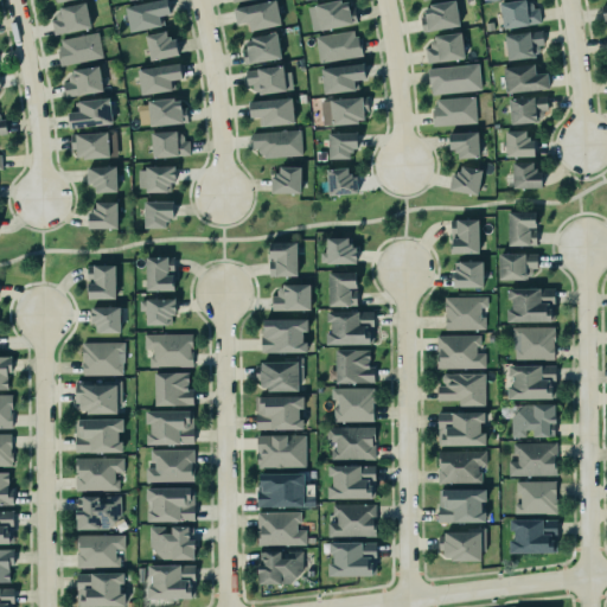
[(163,16),(171,13),(167,0),(154,0),(125,7),(131,32),(165,24),(163,16)]
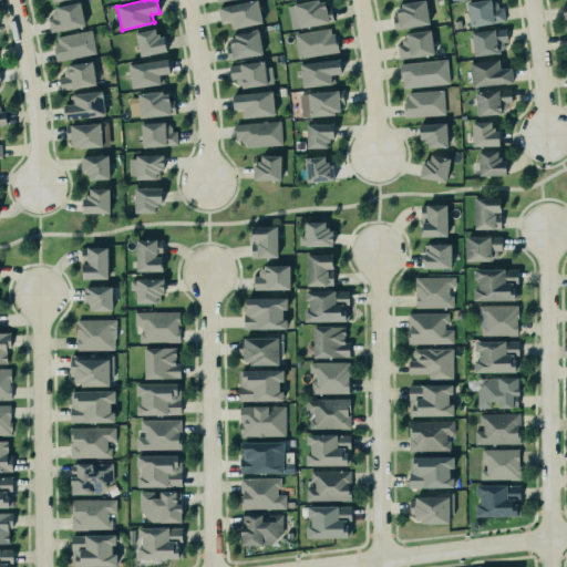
[(222,22),(233,20),(234,29),(263,22),(258,0),(255,0),(218,8),(222,22)]
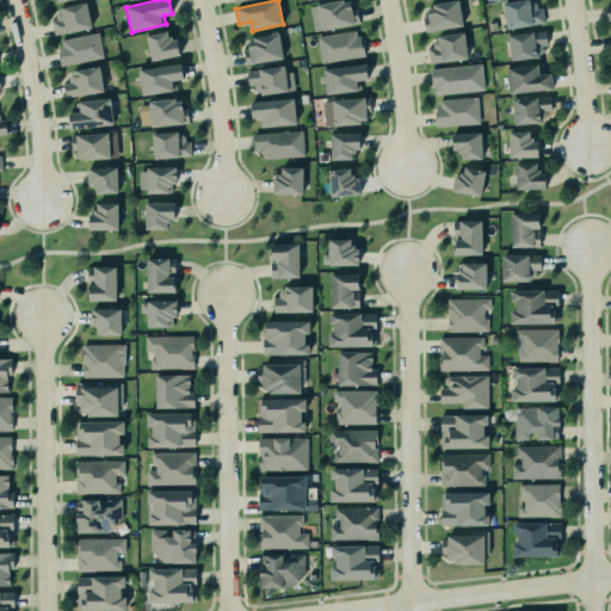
[(345,0),(310,6),(314,31),(358,24),(353,0),(345,0)]
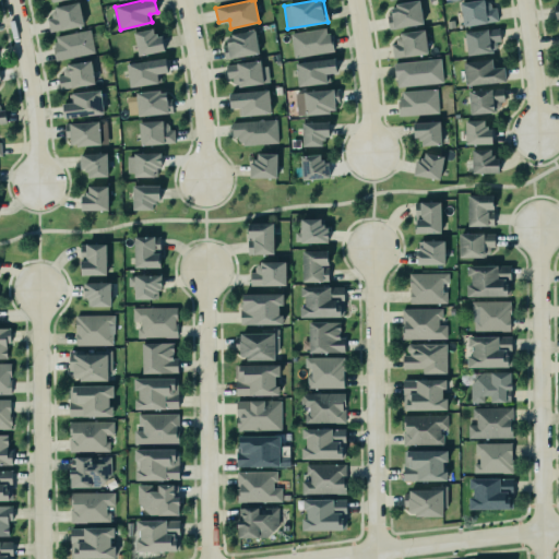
[(384,14),(389,13),(388,8),(393,7),(393,4),(418,0),(423,25),(392,31),(391,28),(387,30),(384,14)]
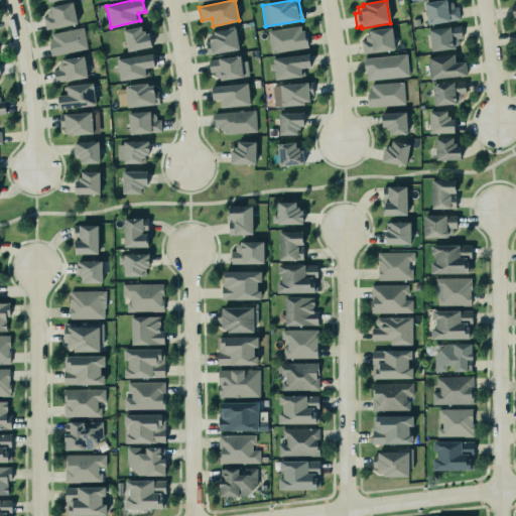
[(440,0),(425,1),(427,23),(460,20),(459,6),(452,7),(450,0),(440,0)]
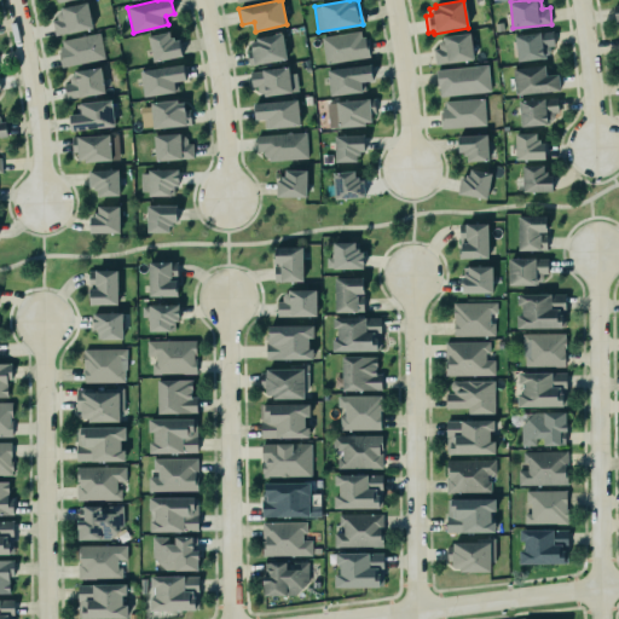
[(91,28),(85,3),(58,7),(58,11),(56,11),(55,13),(56,19),(50,21),(53,35),(64,33),(65,34),(91,28)]
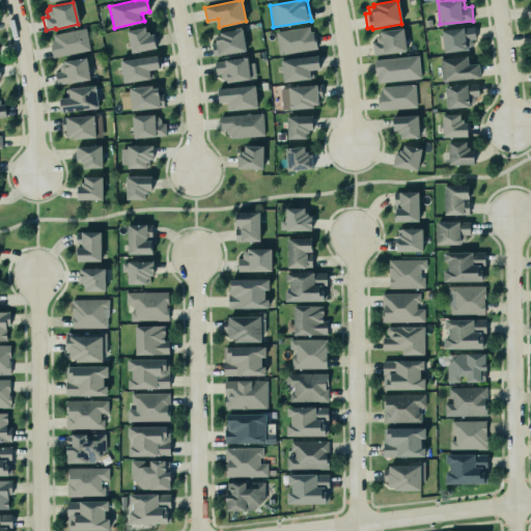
[(476,47),(473,26),(441,31),(445,52),(476,47)]
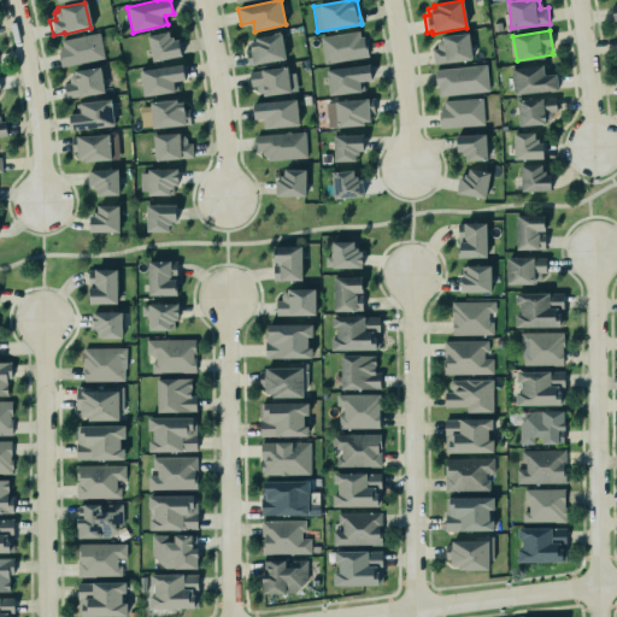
[(59,40),(97,31),(103,57),(59,68),(57,51),(58,51),(58,46),(60,46),(59,40)]
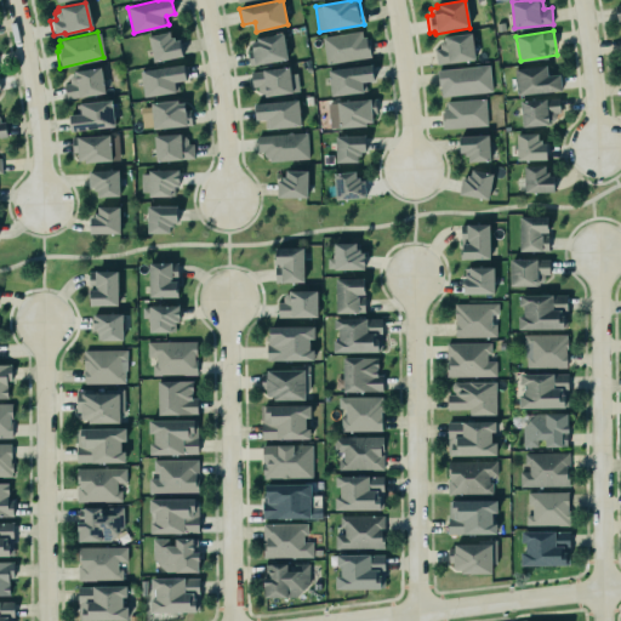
[(183,56),(180,38),(172,40),(170,32),(149,35),(154,62),(183,56)]
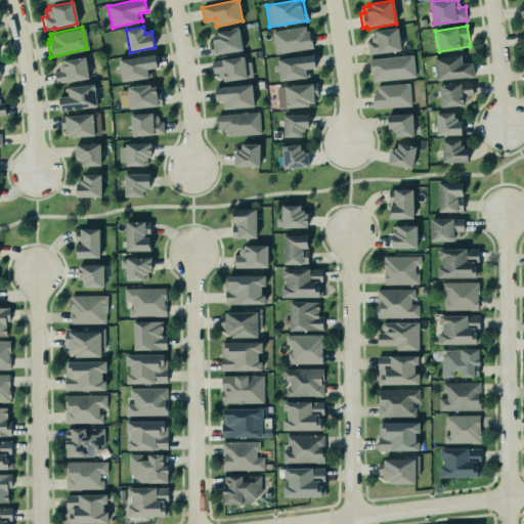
[(270,31),(303,27),(304,32),(307,31),(307,32),(310,32),(312,48),(273,54),(270,31)]
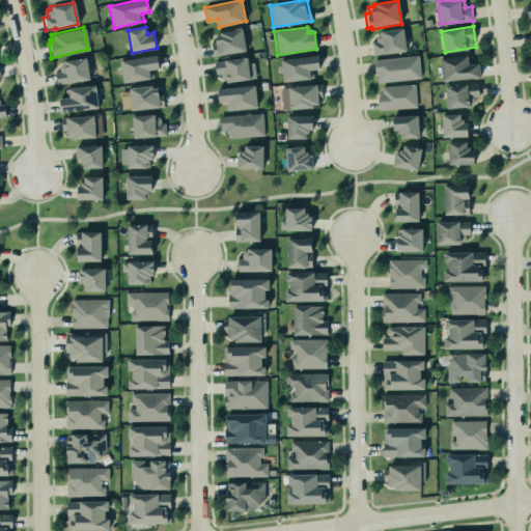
[(215,55),(246,52),(244,29),(212,32),(215,55)]
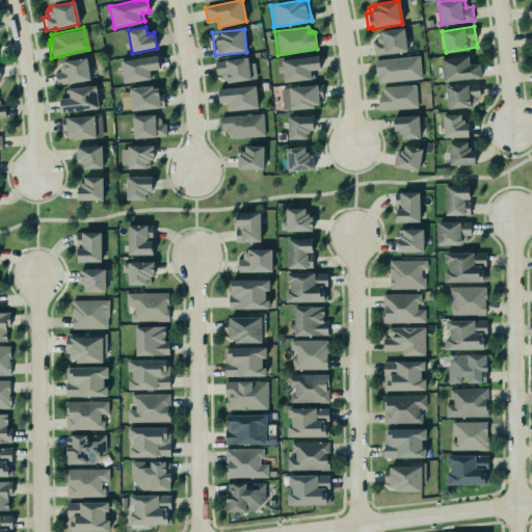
[(375,42),(375,37),(377,34),(378,34),(378,32),(403,29),(406,52),(383,55),(383,54),(373,55),(372,43),(375,42)]
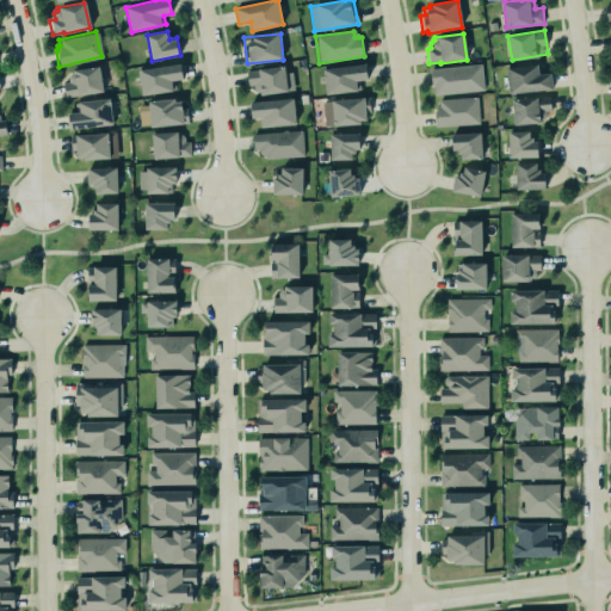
[(326,94),(360,91),(360,81),(368,80),(366,63),(323,68),(326,94)]
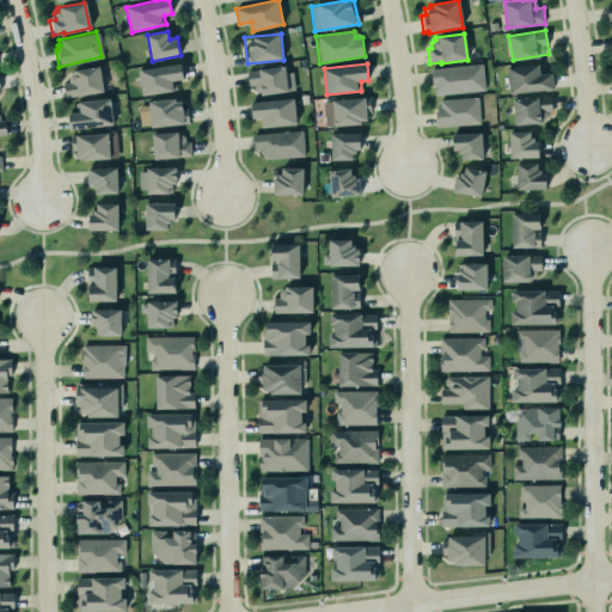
[(429,69),(481,63),(483,90),(434,96),(433,85),(430,85),(429,69)]
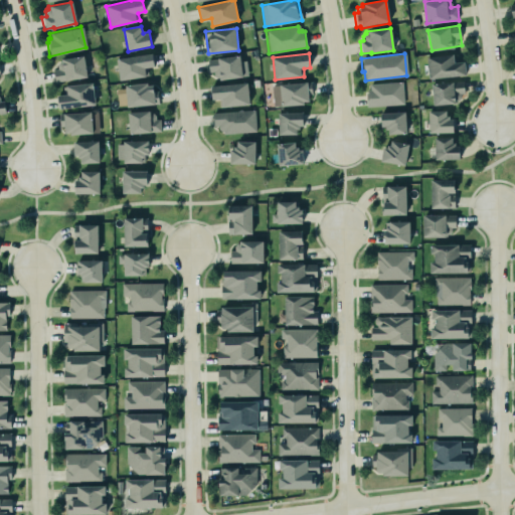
[(148,67),(155,66),(154,54),(118,57),(120,79),(149,76),(148,67)]
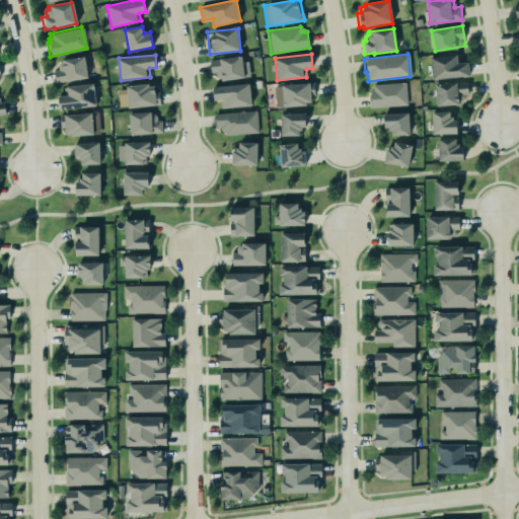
[(429,58),(456,56),(457,64),(467,63),(468,77),(431,80),(429,58)]
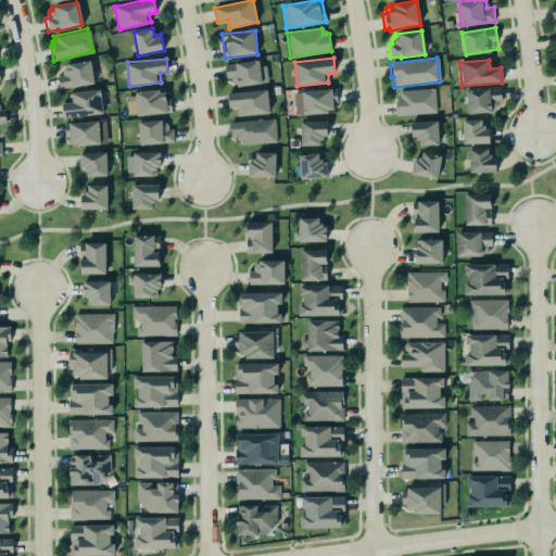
[(57,75),(61,75),(60,70),(62,67),(64,66),(64,64),(67,63),(67,64),(89,61),(92,84),(70,88),(68,87),(59,89),(57,75)]
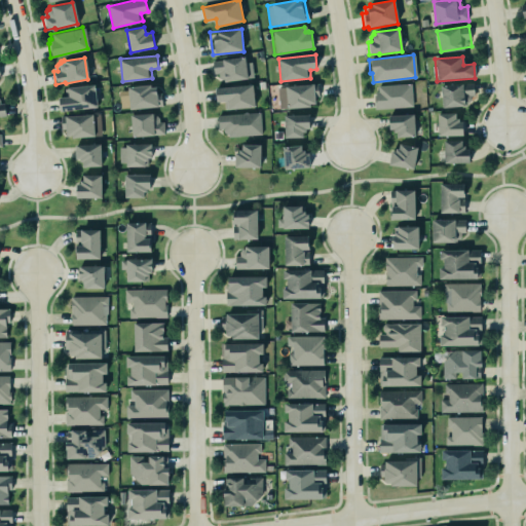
[(213,61),(214,74),(221,73),(222,81),(254,78),(252,58),(213,61)]
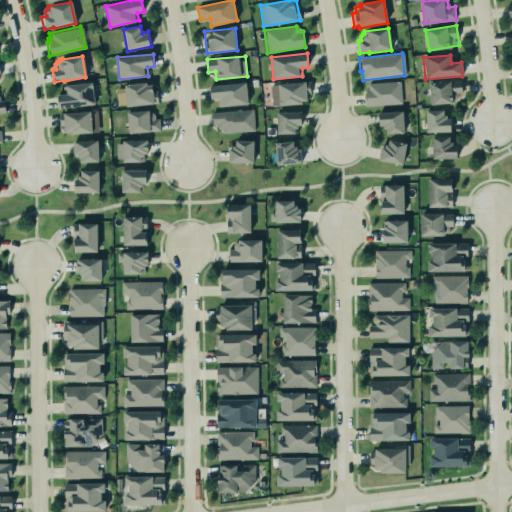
[(210,86),(212,98),(221,97),(222,107),(249,103),(246,81),(210,86)]
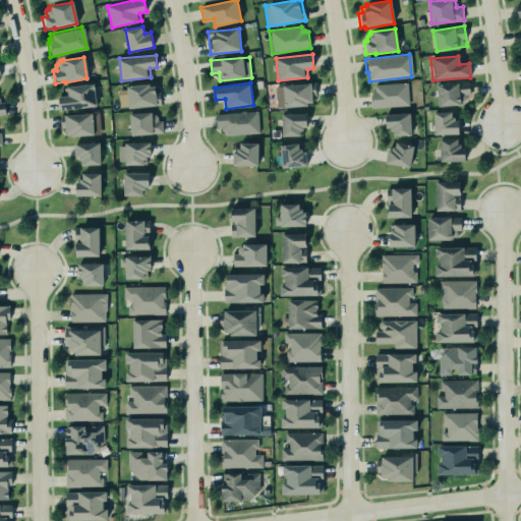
[(274,87),(282,85),(282,84),(313,82),(314,95),(310,96),(310,103),(306,103),(306,106),(284,108),(283,107),(276,107),(274,87)]
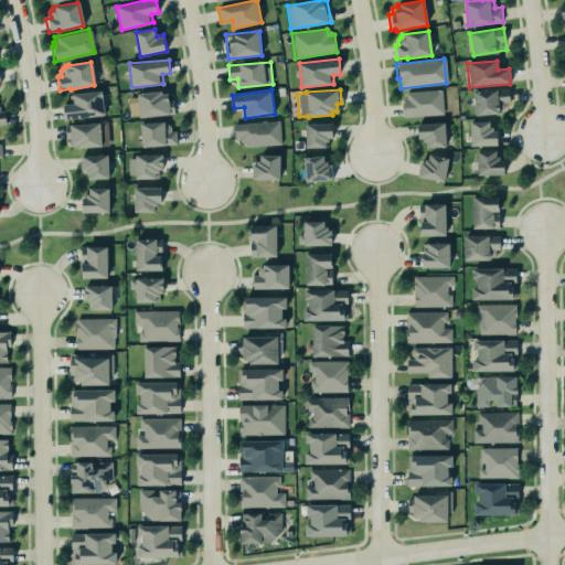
[(440,89),(441,114),(402,116),(401,102),(402,102),(402,98),(405,98),(404,92),(440,89)]
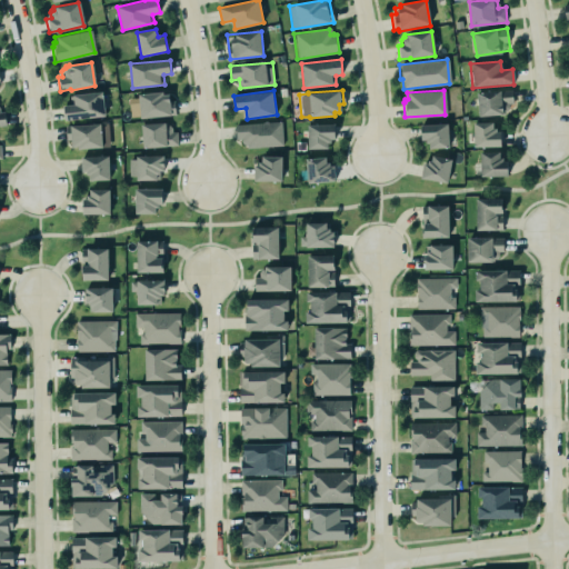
[(479,116),(508,115),(507,103),(513,103),(512,90),(478,91),(479,116)]
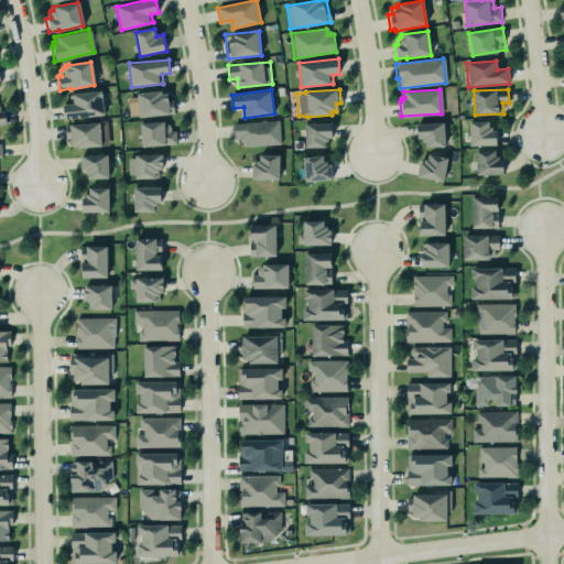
[(136,94),(138,118),(169,115),(167,112),(172,112),(172,107),(167,107),(166,93),(160,94),(160,90),(136,94)]
